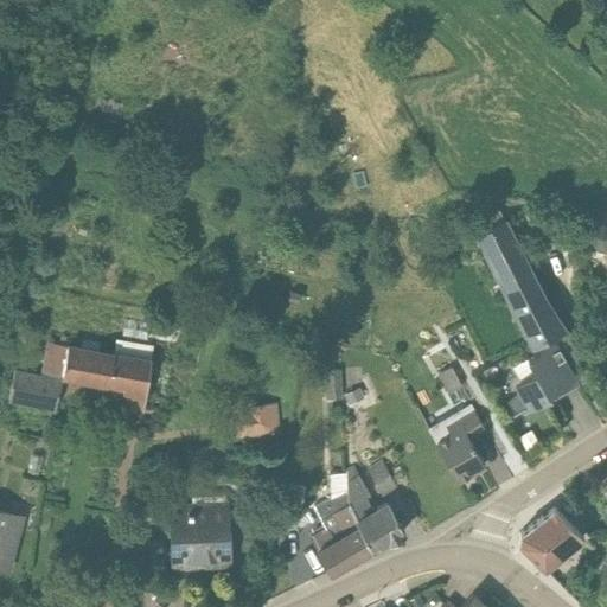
[(119,123),(102,119),(98,134),(115,138),(119,123)]
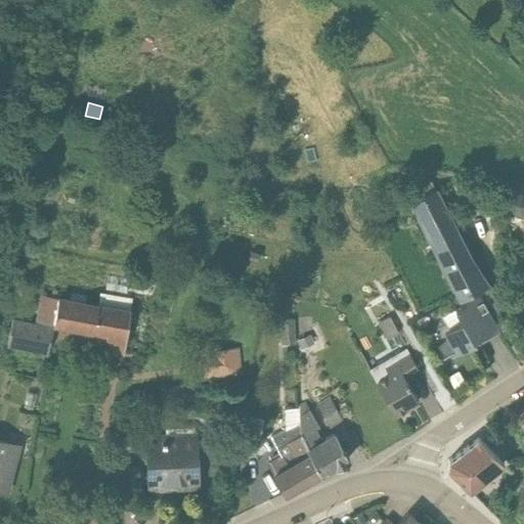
[(486,281),(485,279),(437,190),(433,192),(410,204),(461,297),(486,281)]
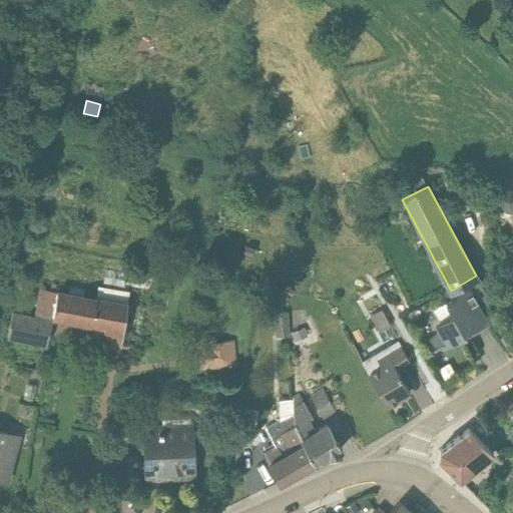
[(494,195),(498,209),(512,214),(512,212),(512,194),(509,190),(494,195)]
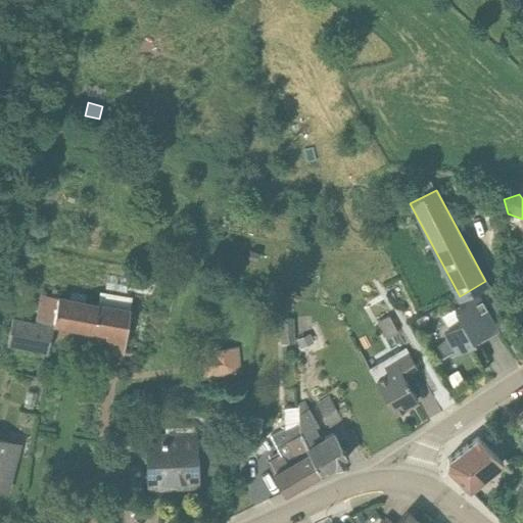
[(494,324),(489,316),(502,308),(496,300),(489,287),(455,308),(457,312),(436,344),(442,355),(441,357),(441,358),(455,350),(456,352),(475,341),(472,337),(494,324)]
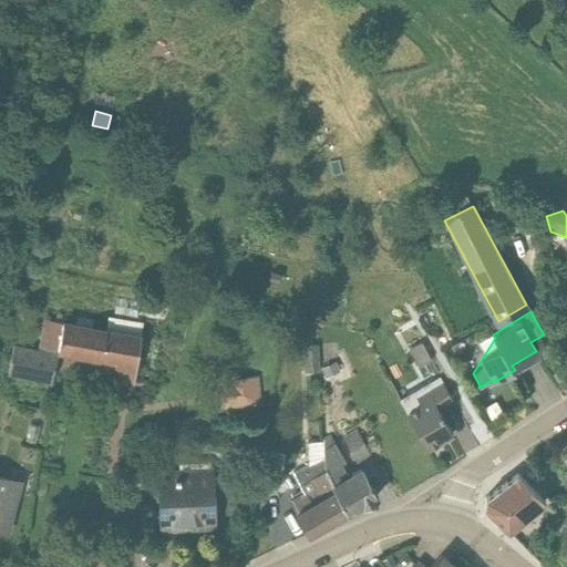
[(38,344),(101,357),(117,361),(114,378),(134,382),(138,360),(143,339),(138,338),(141,323),(109,317),(106,330),(63,320),(63,323),(43,318),(38,344)]
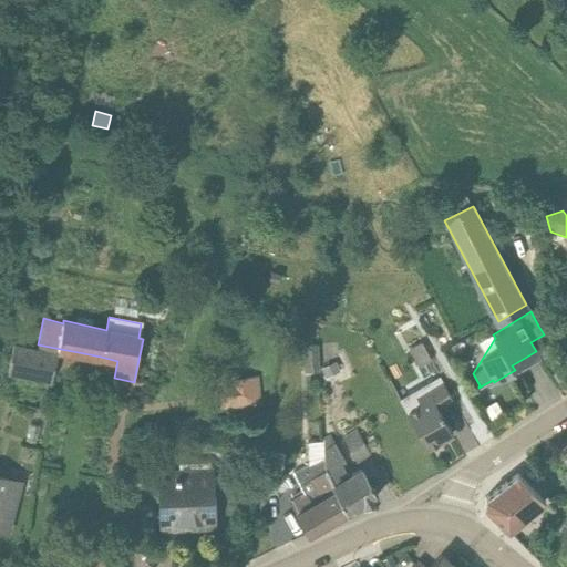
[(420,342),(411,348),(419,362),(428,358),(420,342)]
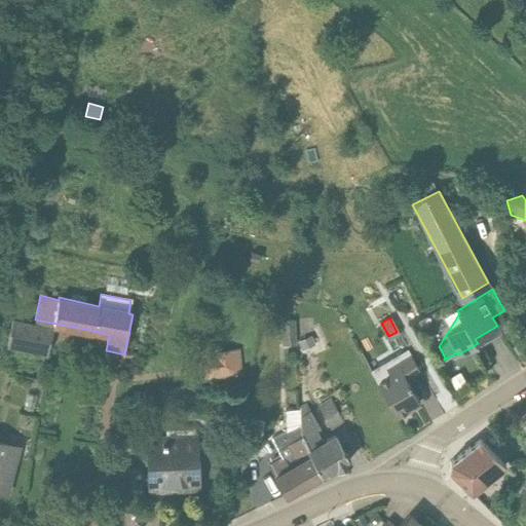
[(48,353),(53,330),(12,321),(7,344),(48,353)]
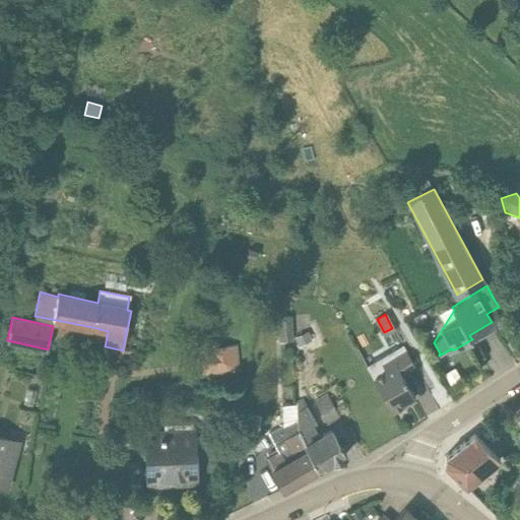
[(277,317),(278,341),(293,340),(291,317),(277,317)]
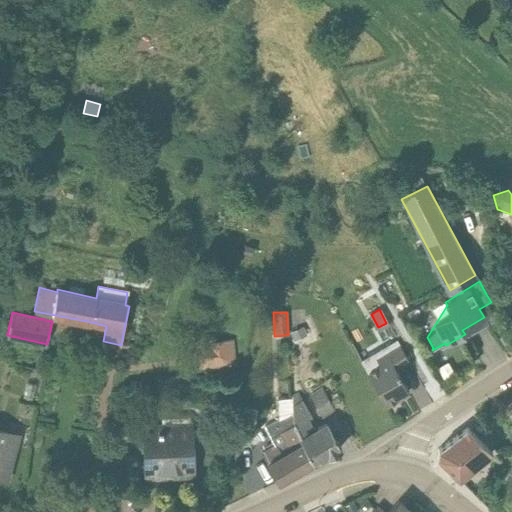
[(303,328),(302,327),(289,332),(294,345),(308,339),(306,334),(303,328)]
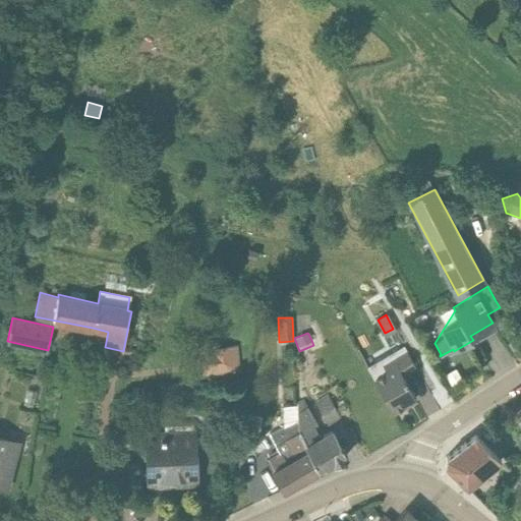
[(213,348),(214,362),(198,364),(200,385),(240,381),(237,346),(213,348)]
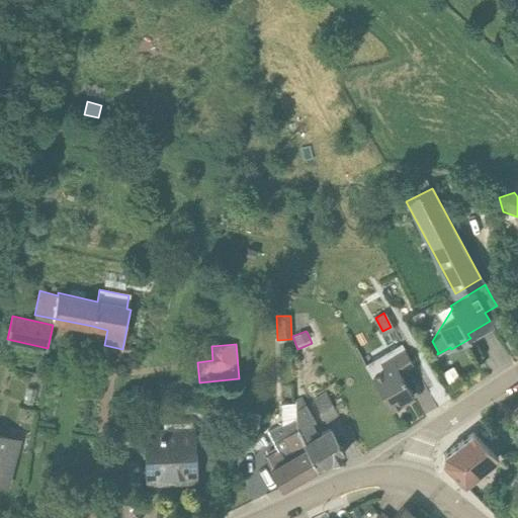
[(413,397),(404,378),(416,371),(401,344),(365,365),(390,410),(413,397)]
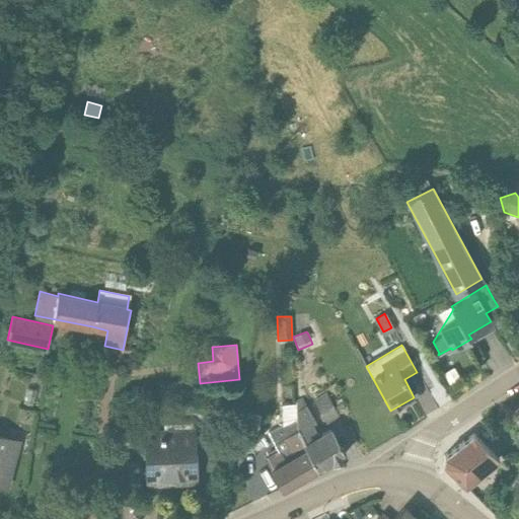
[(223,400),(223,391),(214,391),(214,400),(223,400)]
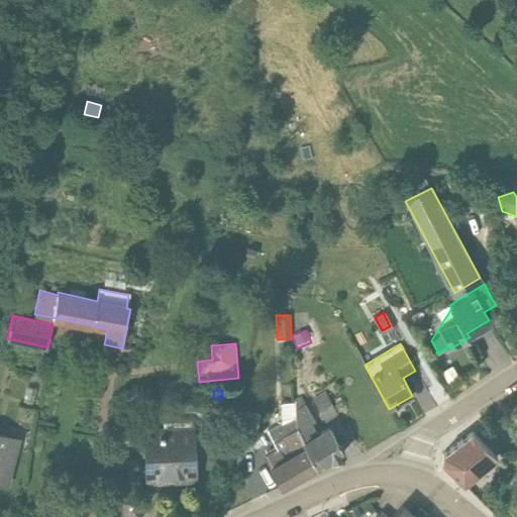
[(336,414),(325,393),(313,400),(325,420),(336,414)]
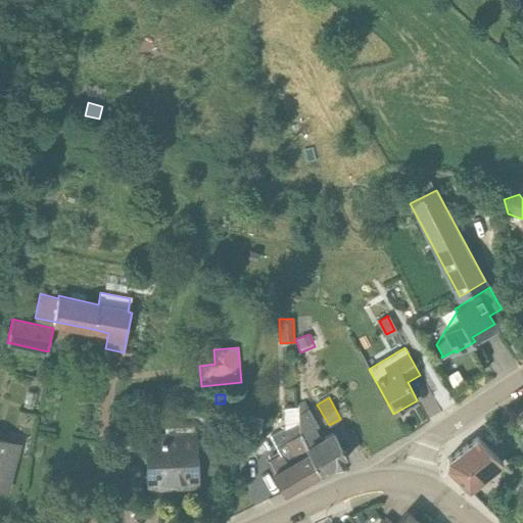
[(322,437),(308,409),(304,400),(297,403),(299,421),(299,433),(321,473),(348,458),(338,439),(334,431),(322,437)]
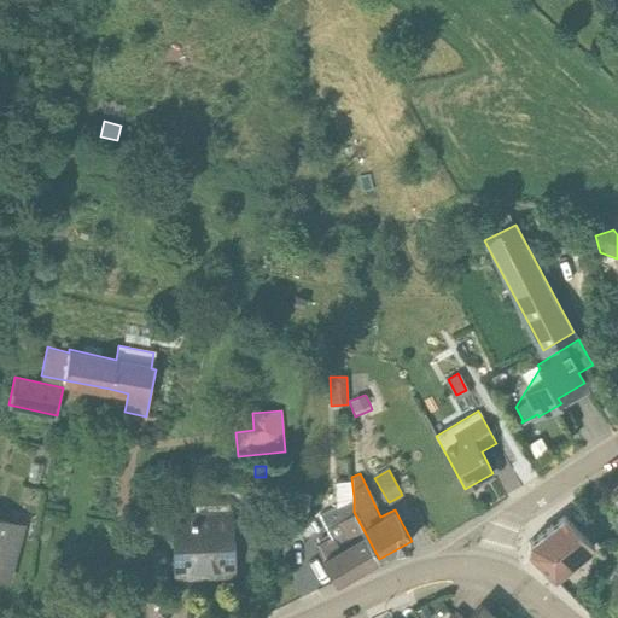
[(337,583),(379,559),(354,512),(354,497),(320,514),(331,536),(315,546),(337,583)]
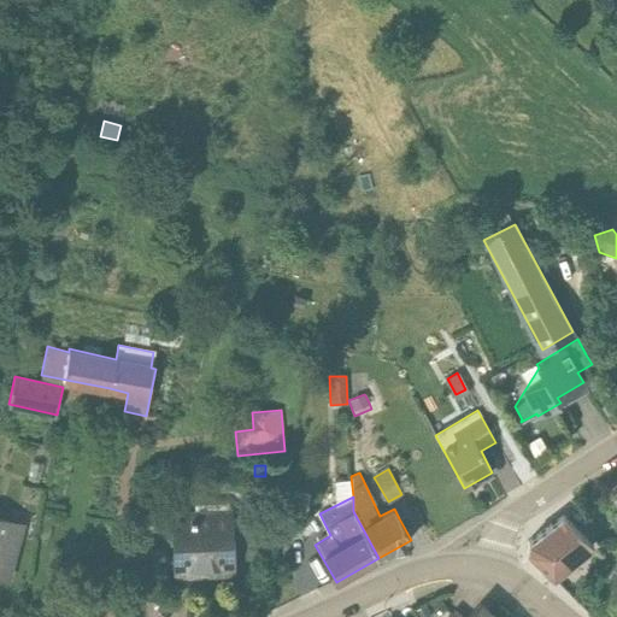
[(231,548),(231,511),(231,509),(174,511),(174,547),(175,571),(209,570),(210,574),(233,573),(231,548)]
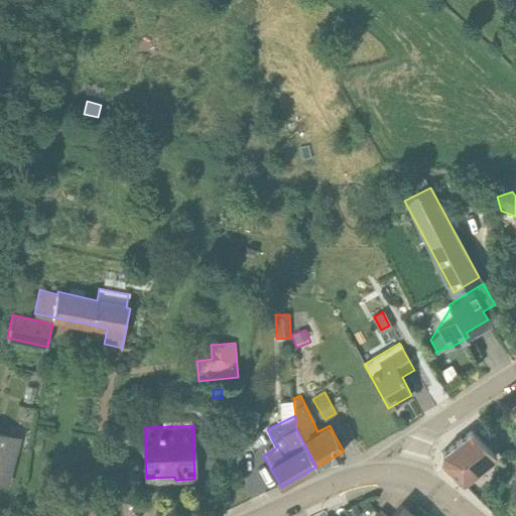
[(440,462),(462,483),(496,458),(471,431),(441,454),(440,462)]
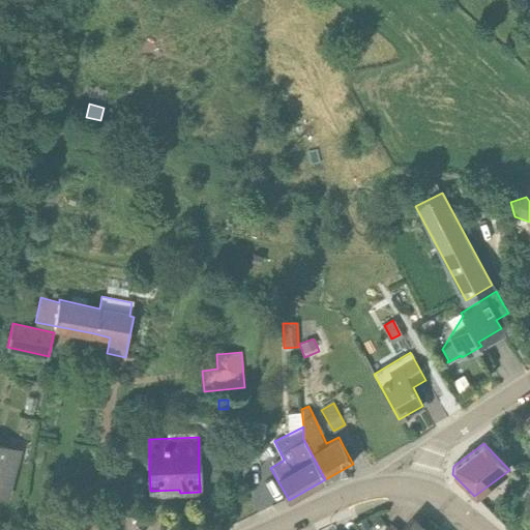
[(12,474),(19,449),(0,444),(0,492),(6,495),(12,474)]
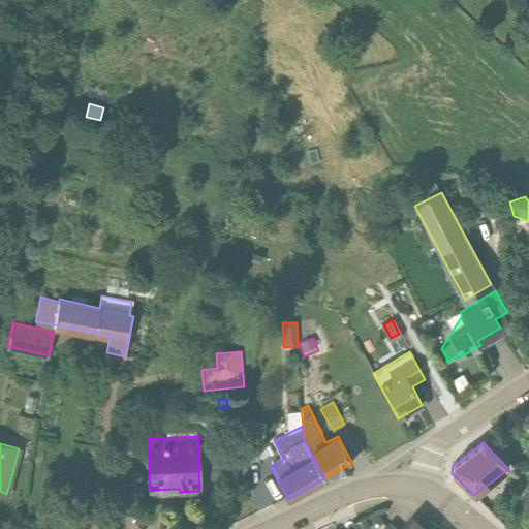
[(425,528),(411,517),(401,528),(396,528),(390,524),(384,528),(425,528)]
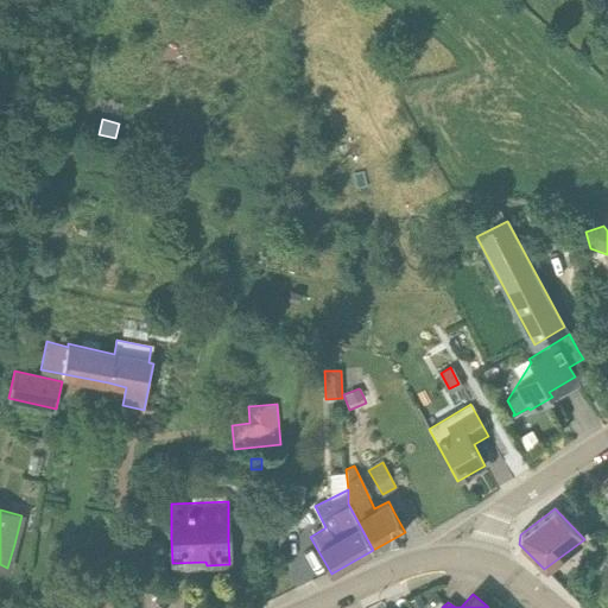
[(418,595),(409,601),(411,607),(418,607),(423,606),(418,595)]
